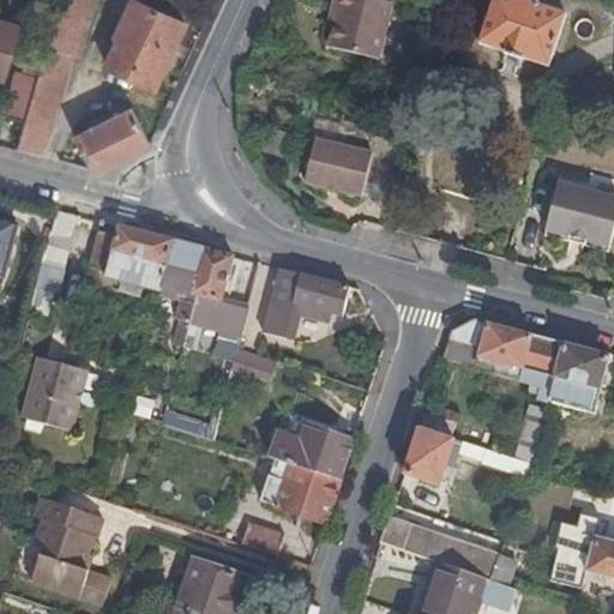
[(26,119),(18,149),(44,155),(74,54),(80,55),(96,0),(62,0),(44,61),(26,119)]
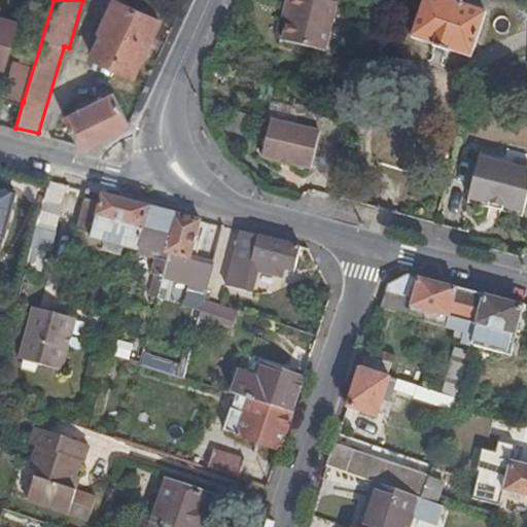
[(131,76),(156,21),(113,0),(112,0),(88,56),(131,76)]
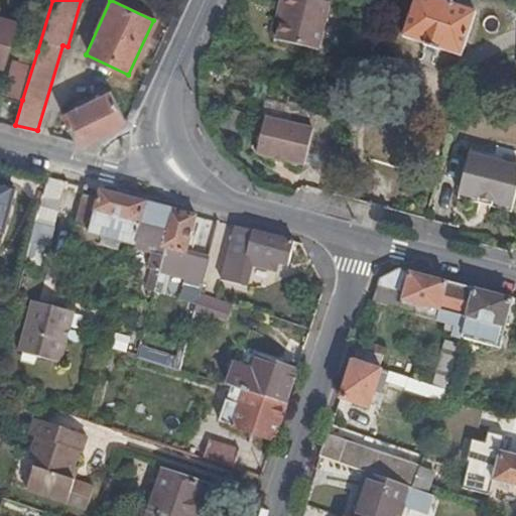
[(314,53),(327,7),(297,0),(276,0),(273,9),(284,12),(276,43),(314,53)]
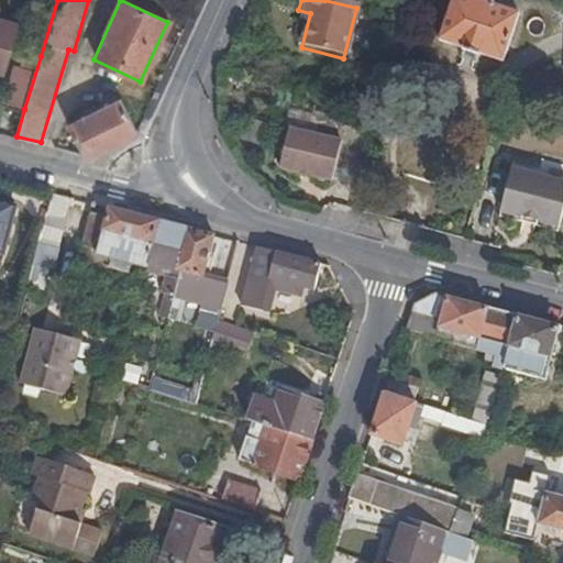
[(452,0),(440,39),(463,46),(462,51),(478,56),(481,52),(504,59),(519,11),(495,3),(496,0),(452,0)]
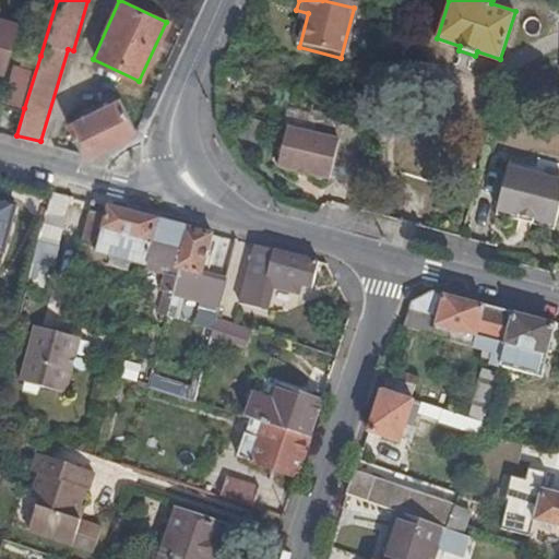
[(0,69),(2,70),(15,24),(7,22),(8,13),(0,11),(0,69)]
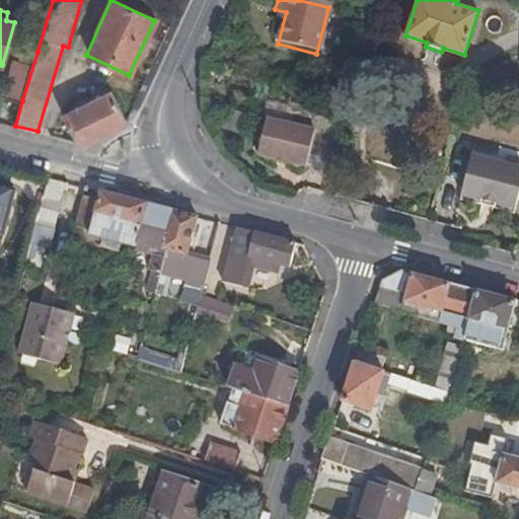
[(4,94),(22,100),(38,52),(22,46),(18,60),(13,58),(4,94)]
